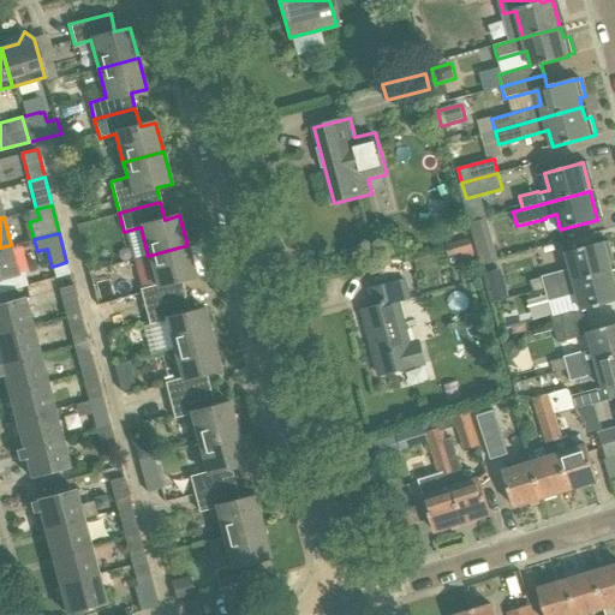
[(571,269),(542,276),(545,290),(611,270),(604,243),(566,252),(571,269)]
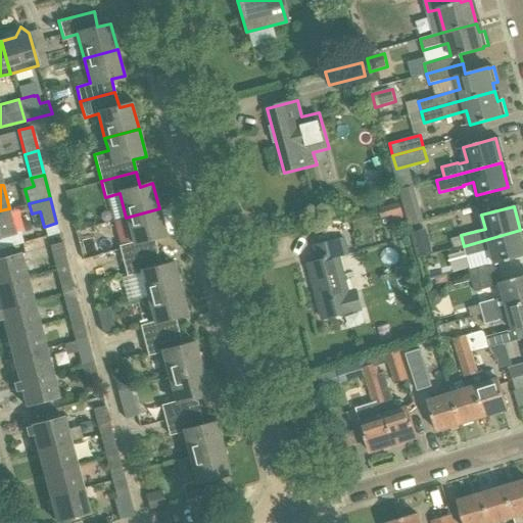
[(9,208),(0,210),(0,248),(24,243),(20,231),(15,232),(9,208)]
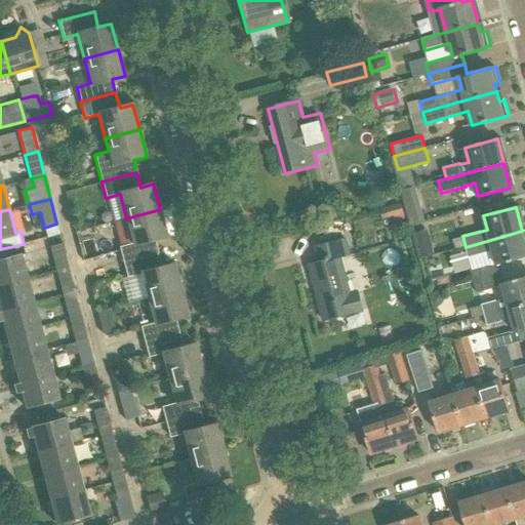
[(123,261),(158,253),(155,240),(167,236),(160,209),(126,218),(133,243),(119,246),(123,261)]
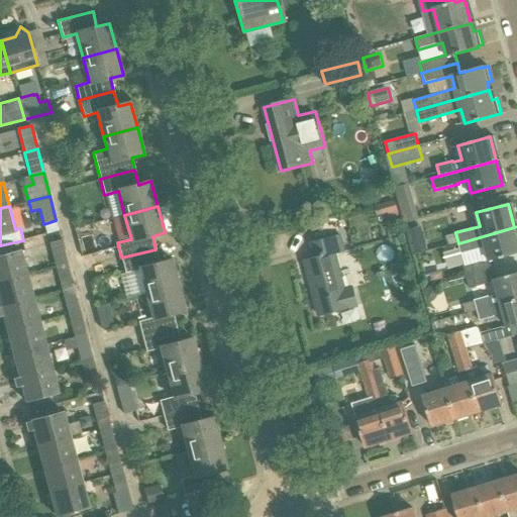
[(364,234),(372,272),(403,266),(395,227),(364,234)]
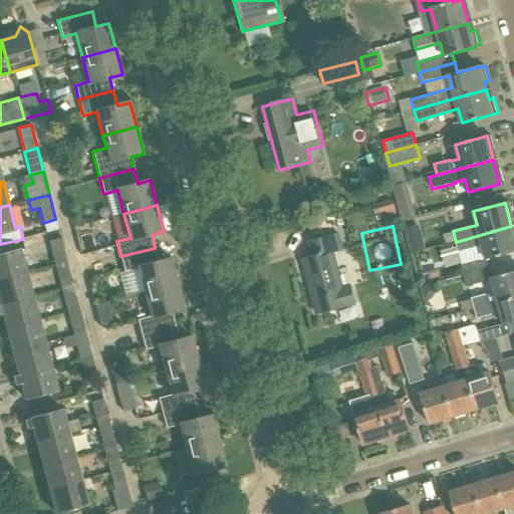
[(513,237),(511,226),(456,242),(458,252),(483,245),(486,257),(461,264),(464,275),(493,267),(490,258),(513,251),(513,237)]
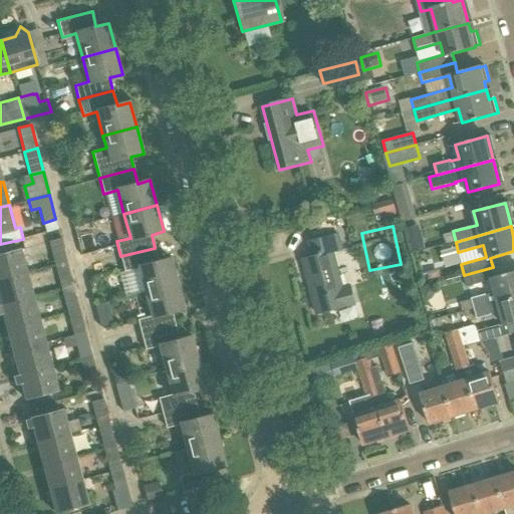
[(421,254),(433,253),(429,227),(418,228),(421,254)]
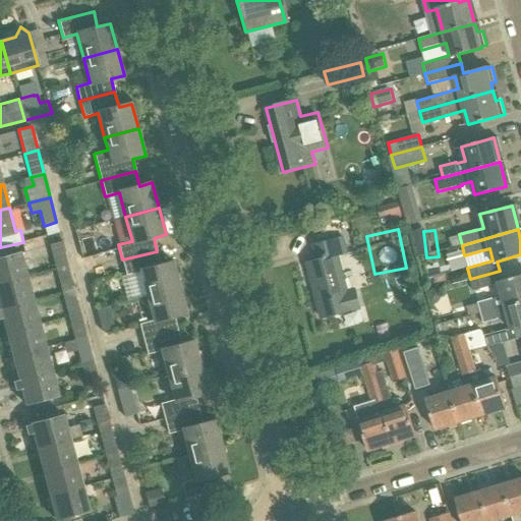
[(347,291),(338,254),(347,252),(344,237),(312,245),(316,261),(307,263),(322,319),(359,308),(355,290),(347,291)]
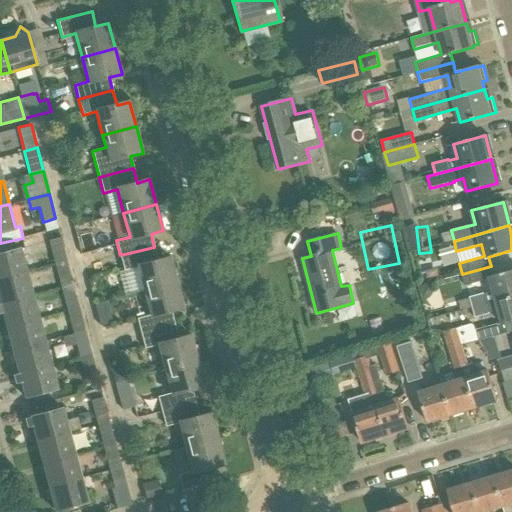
[(60,237),(48,240),(55,264),(67,261),(61,237),(60,237)]
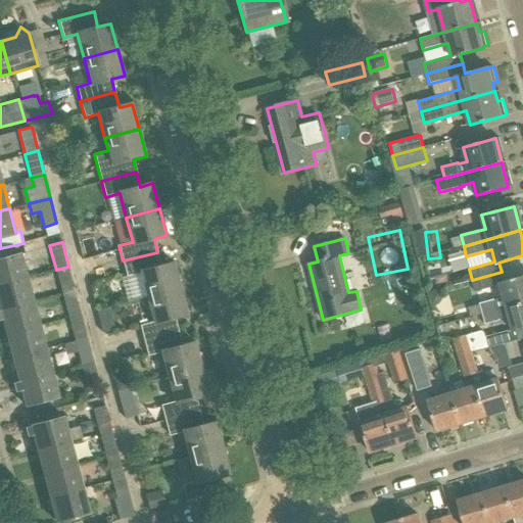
[(147,297),(181,288),(174,264),(161,267),(157,252),(123,260),(127,276),(140,273),(147,297)]
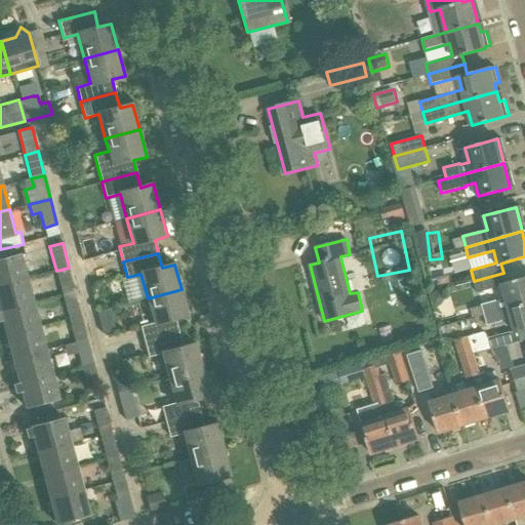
[(0,285),(28,279),(22,254),(0,259),(0,285)]
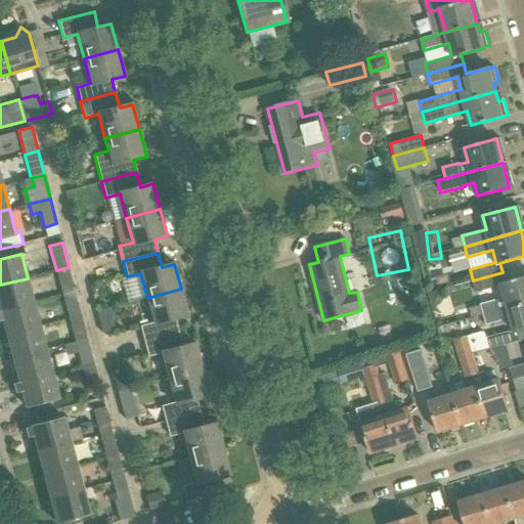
[(75,291),(69,267),(56,270),(62,295),(75,291)]
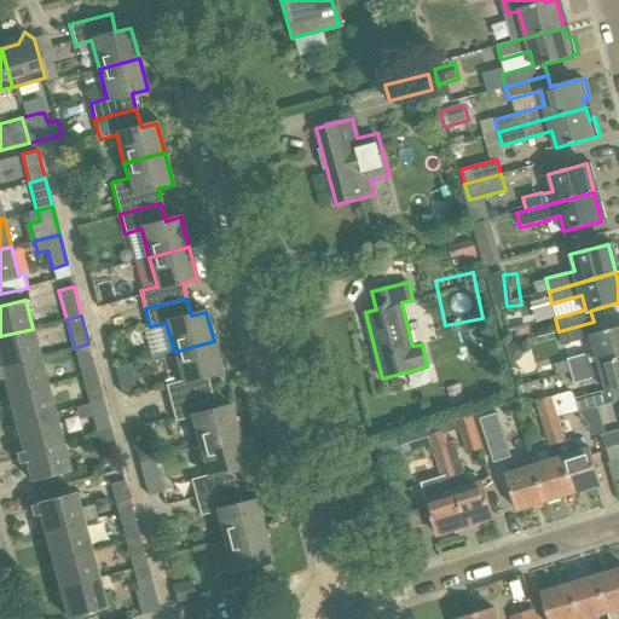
[(600,364),(618,358),(618,327),(597,334),(594,322),(559,331),(562,346),(589,339),(588,337),(593,336),(597,352),(586,356),(585,353),(567,358),(571,372),(590,366),(600,364)]
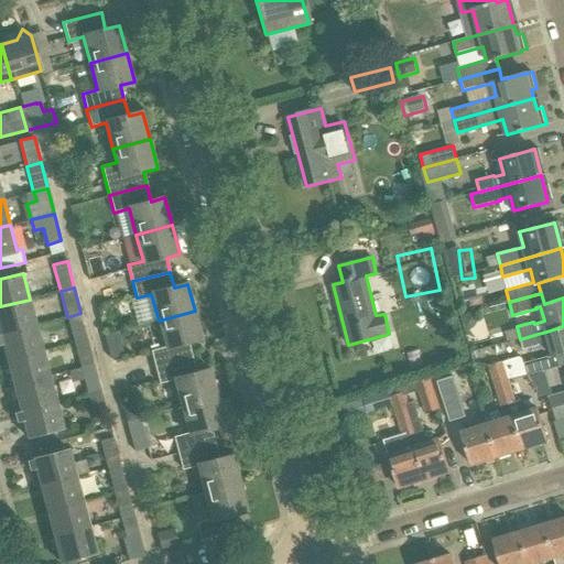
[(0,334),(0,335),(36,325),(30,300),(0,306),(0,334)]
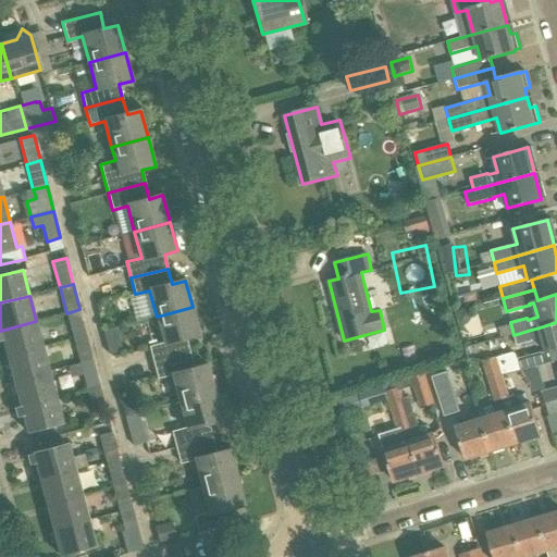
[(153,363),(190,354),(186,338),(200,335),(193,307),(157,317),(163,343),(149,346),(153,363)]
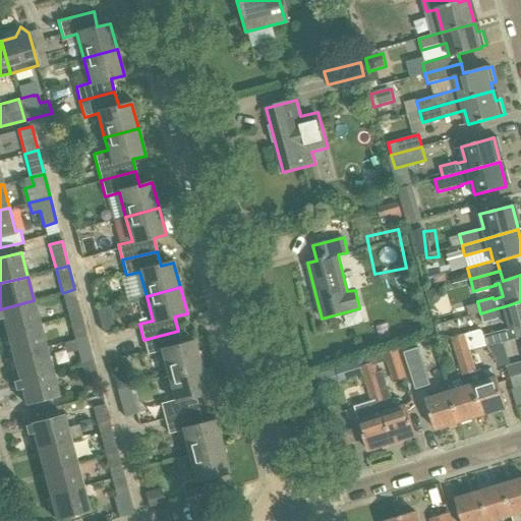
[(429,305),(438,302),(443,293),(442,287),(426,292),(429,305)]
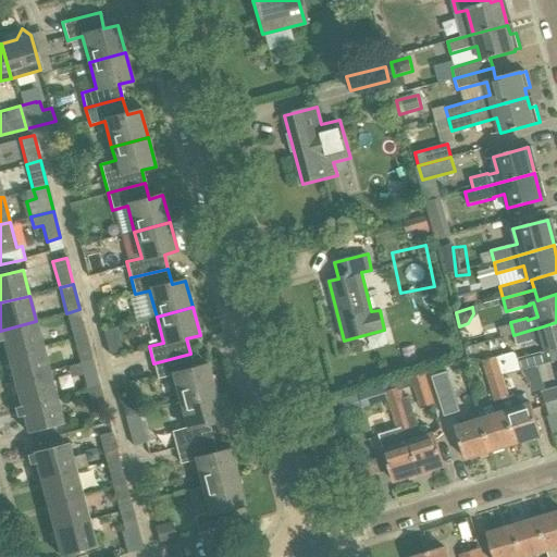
[(79,309),(66,313),(73,338),(86,335),(79,309)]
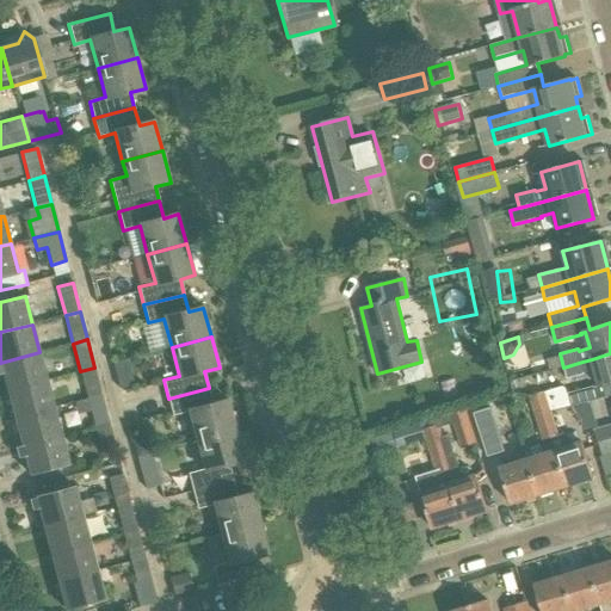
[(7,390),(47,380),(39,352),(0,363),(0,362),(0,374),(4,374),(7,390)]
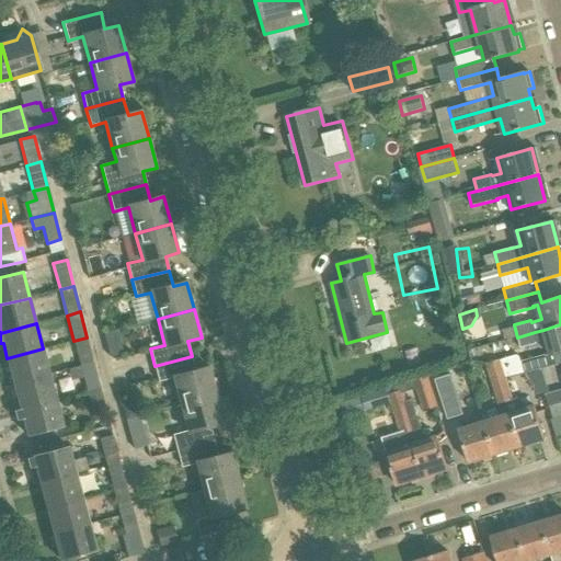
[(518,354),(524,374),(557,365),(554,355),(560,353),(560,324),(544,330),(550,354),(547,355),(546,354),(522,361),(519,353),(518,354)]
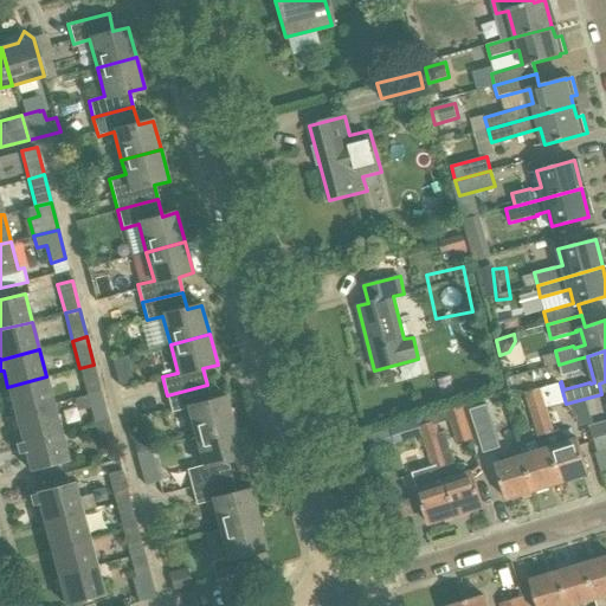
[(581,373),(578,359),(559,365),(562,376),(581,373)]
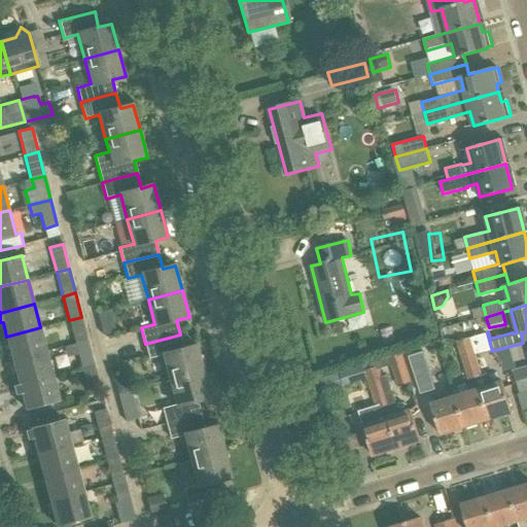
[(88,341),(81,317),(69,320),(75,344),(88,341)]
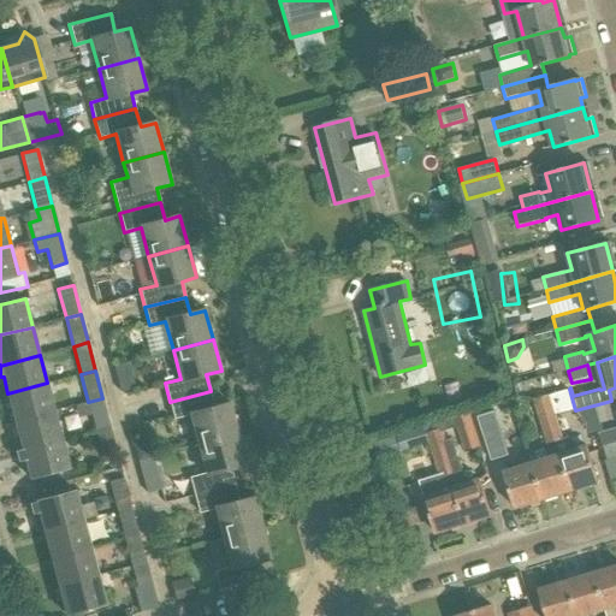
[(15,421),(54,410),(47,383),(7,394),(15,421)]
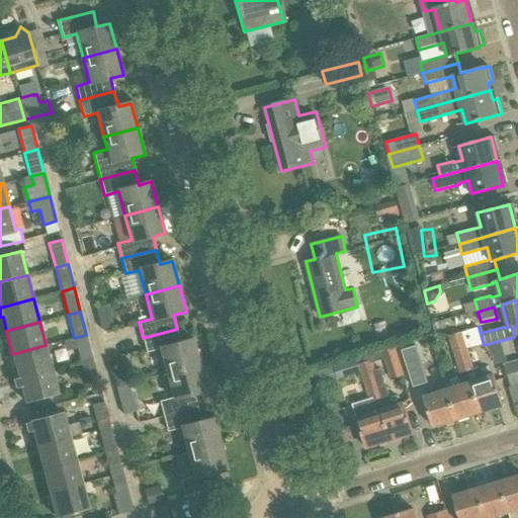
[(466,349),(467,349),(484,345),(479,327),(461,332),(466,349)]
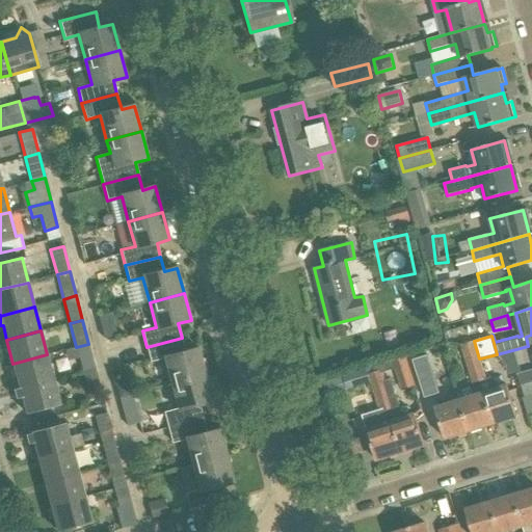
[(170,383),(205,375),(198,349),(186,352),(182,338),(147,347),(151,362),(164,358),(170,383)]
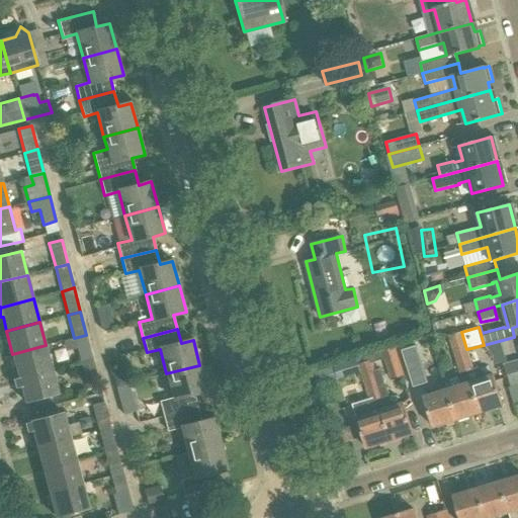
[(467,349),(466,349),(461,332),(448,336),(460,373),(466,371),(473,369),(473,368),(467,349)]
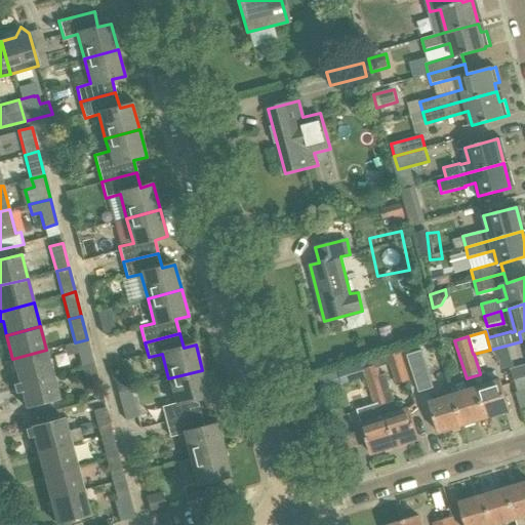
[(81,366),(93,363),(87,339),(75,342),(81,366)]
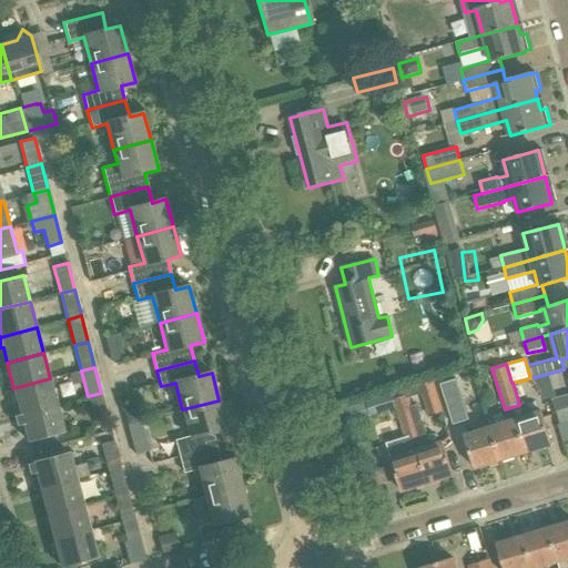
[(20,414),(57,405),(50,378),(13,388),(20,414)]
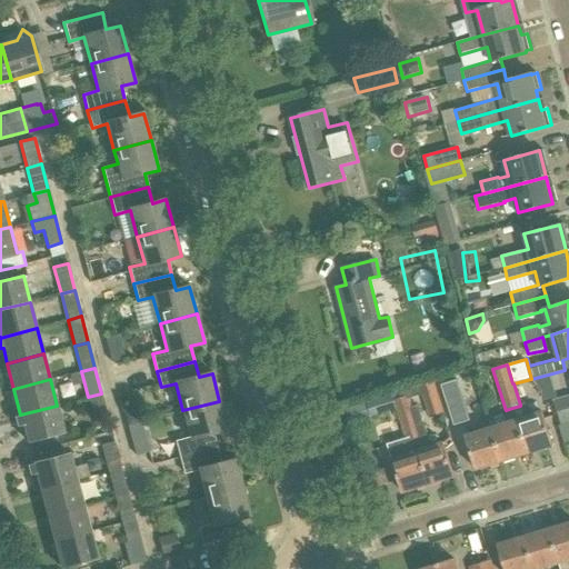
[(453,427),(469,421),(456,380),(440,385),(453,427)]
